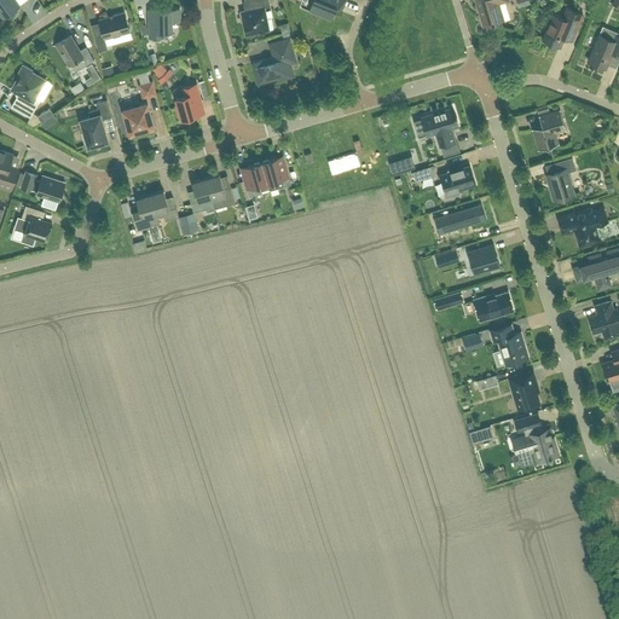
[(0,0),(0,10),(4,16),(10,11),(11,13),(18,9),(17,6),(19,5),(15,0),(0,0)]
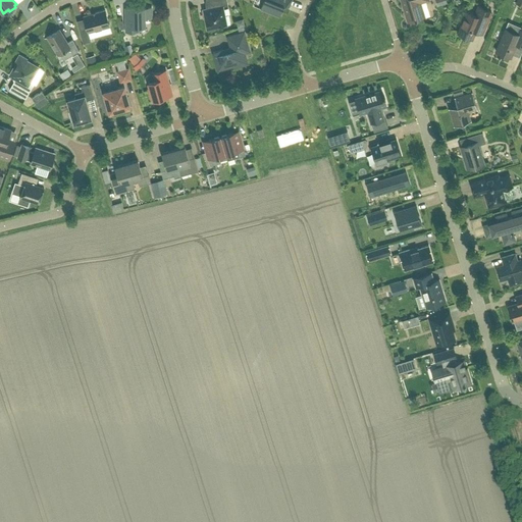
[(226,0),(206,0),(206,4),(207,8),(203,9),(207,29),(227,24),(226,24),(230,23),(228,14),(225,15),(223,5),(228,4),(226,0)]
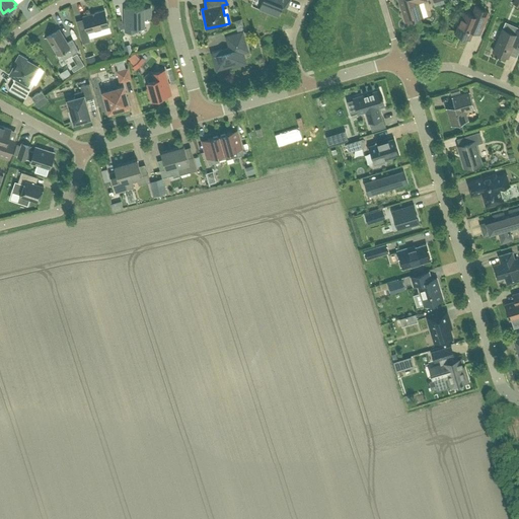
[(289,0),(262,0),(258,8),(278,16),(283,4),(287,6),(289,0)]
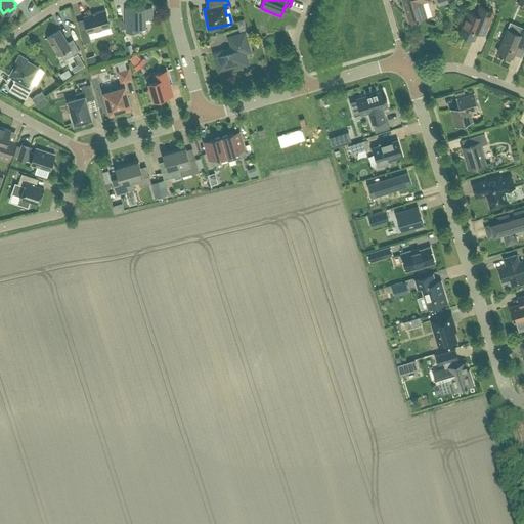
[(429,0),(402,0),(408,22),(427,16),(423,2),(429,0)]
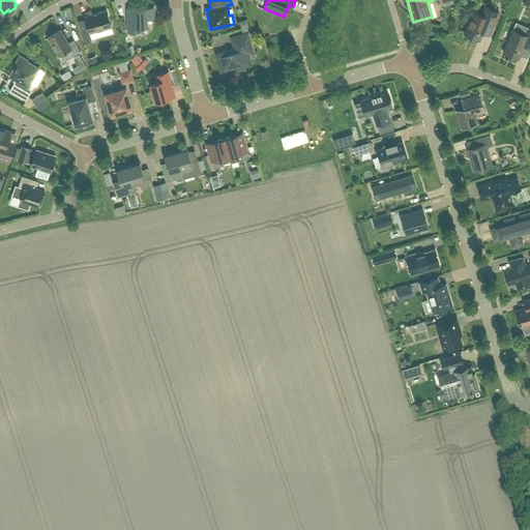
[(499,11),(486,6),(481,15),(474,11),(465,33),(479,39),(482,31),(490,33),(499,11)]
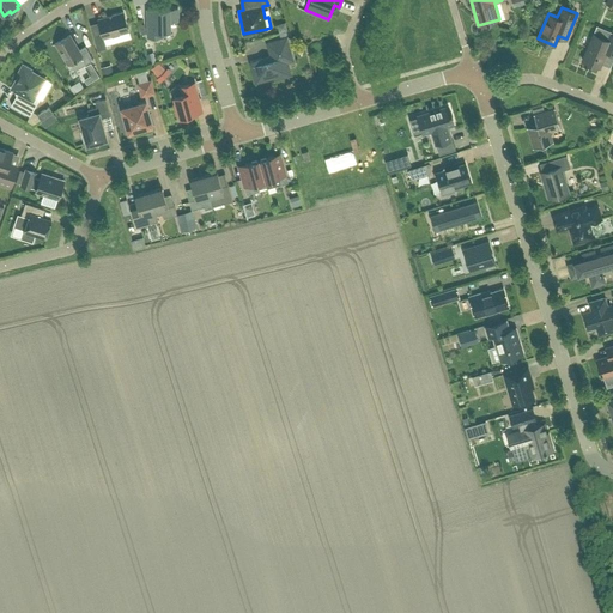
[(147,8),(149,36),(163,36),(162,30),(170,30),(170,20),(178,20),(177,8),(169,10),(169,8),(147,8)]
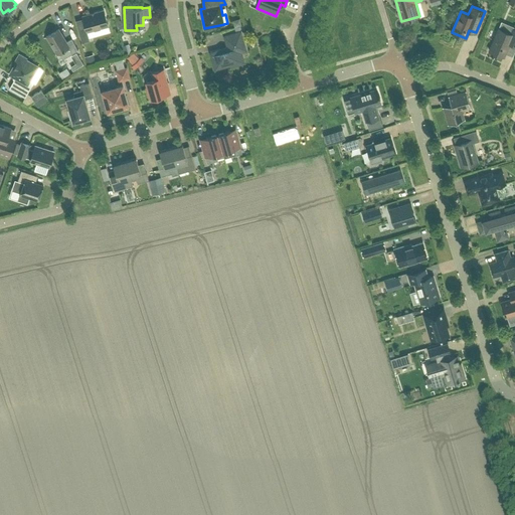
[(108,25),(104,10),(82,16),(86,27),(78,29),(81,42),(90,40),(88,31),(108,25)]
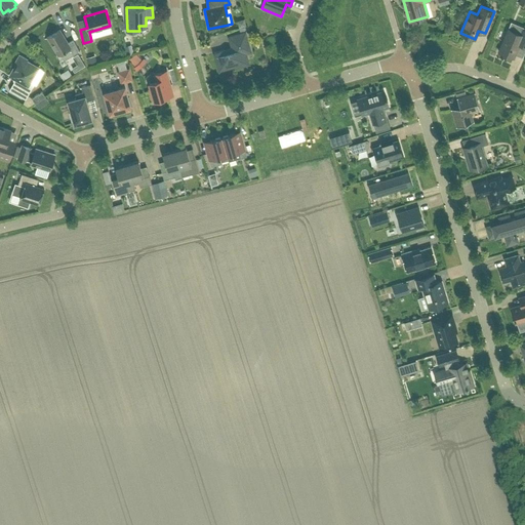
[(521,34),(508,29),(498,51),(514,57),(519,44),(524,46),(524,30),(523,29),(521,34)]
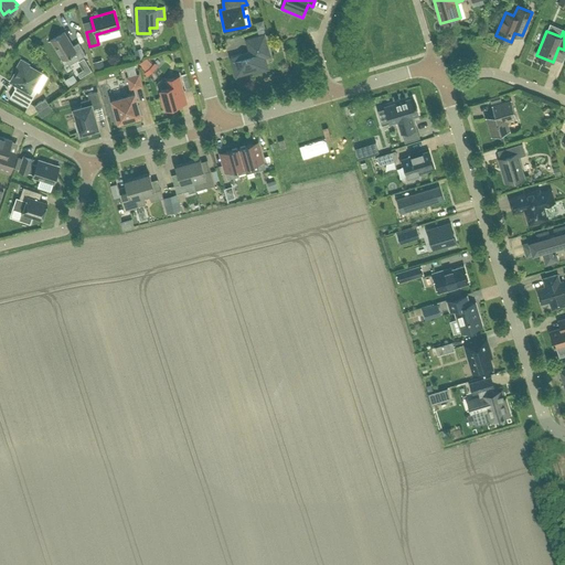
[(73,45),(64,32),(51,40),(63,59),(64,57),(68,65),(86,54),(78,42),(73,45)]
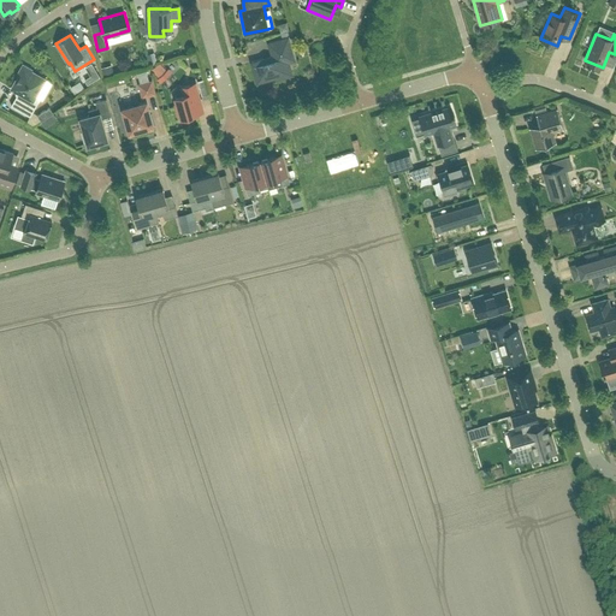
[(294,59),(288,37),(268,43),(272,57),(253,63),(258,81),(268,78),(268,77),(277,75),(277,77),(279,78),(289,75),(290,73),(288,61),(294,59)]
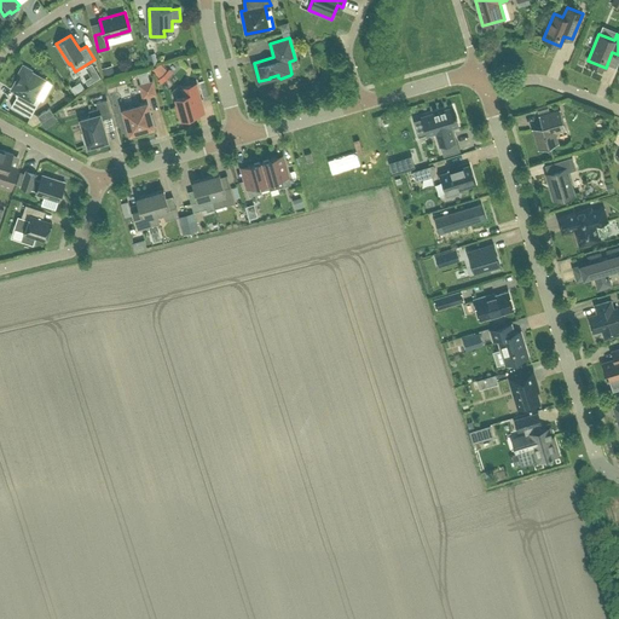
[(250,44),(253,51),(264,47),(262,41),(250,44)]
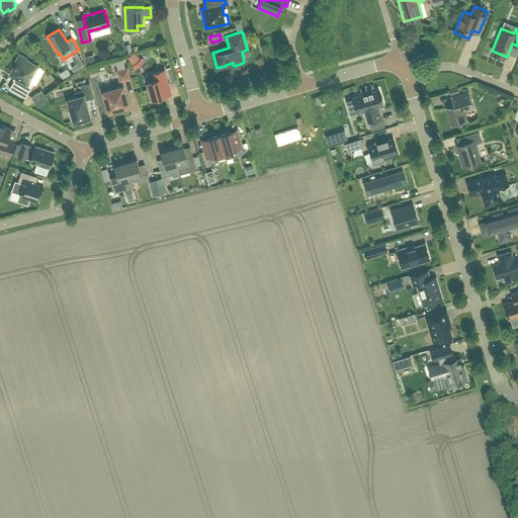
[(137,69),(146,63),(138,52),(130,58),(137,69)]
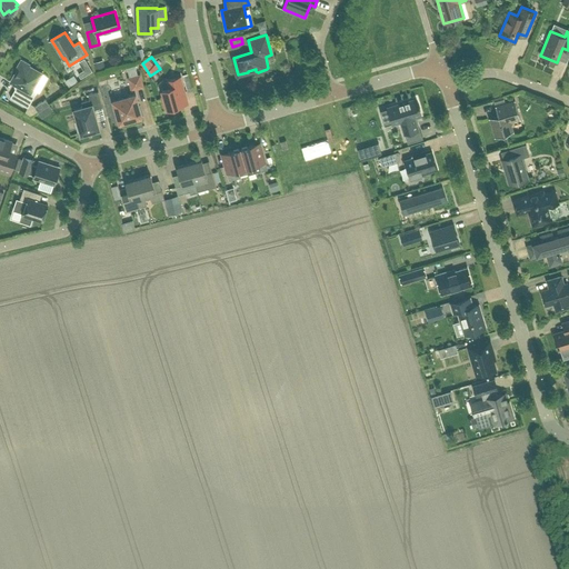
[(30,65),(21,59),(17,68),(18,68),(10,81),(17,86),(10,97),(28,107),(37,91),(33,89),(42,73),(29,66),(30,65)]
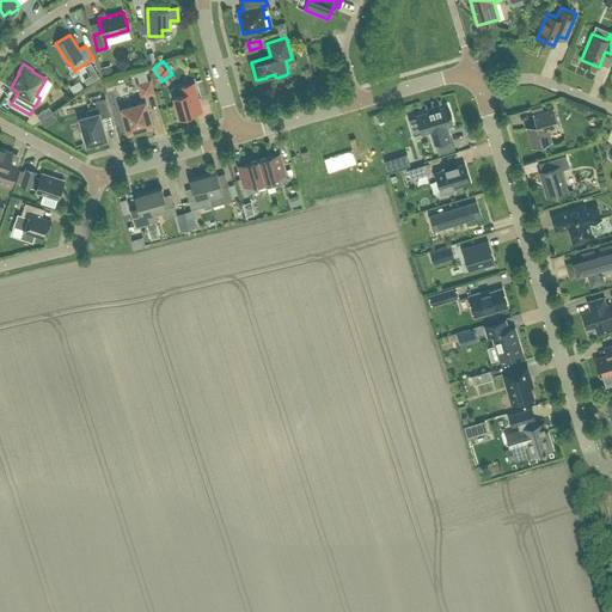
[(155,92),(151,79),(138,83),(141,97),(155,92)]
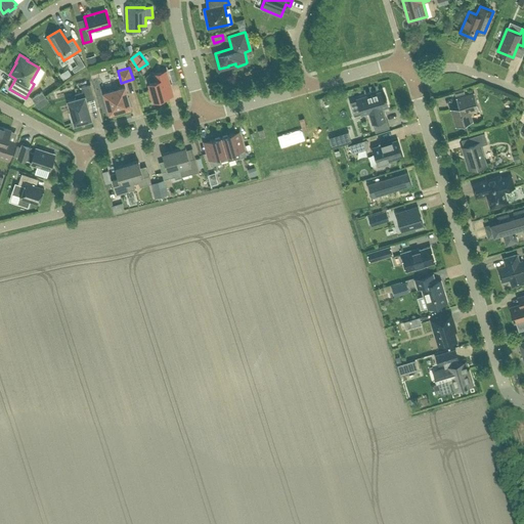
[(173,94),(166,71),(154,74),(156,80),(149,82),(150,88),(148,89),(151,98),(154,98),(154,100),(173,94)]
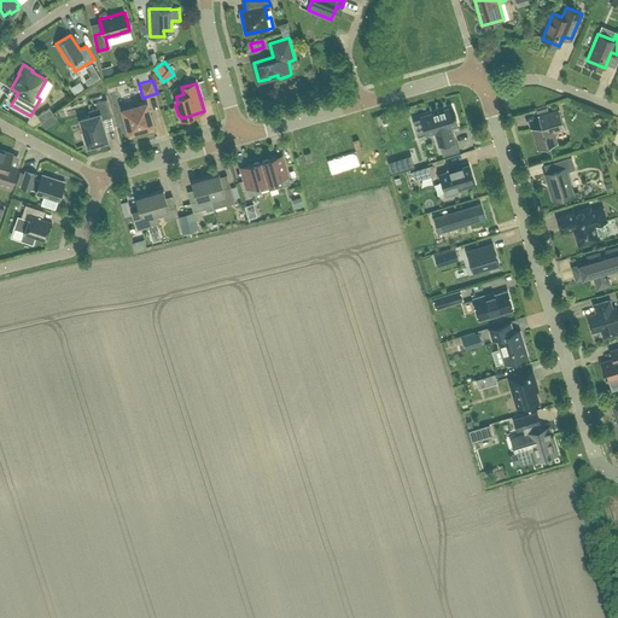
[(111,116),(106,99),(95,101),(98,108),(88,110),(89,116),(81,118),(85,132),(82,133),(85,141),(87,141),(88,145),(108,139),(101,118),(111,116)]
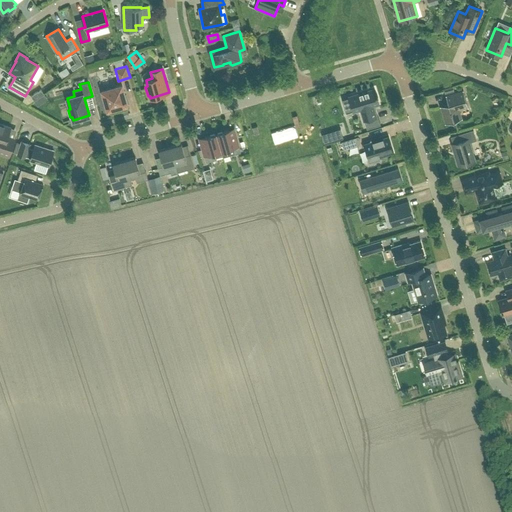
[(127,104),(122,84),(101,90),(107,110),(127,104)]
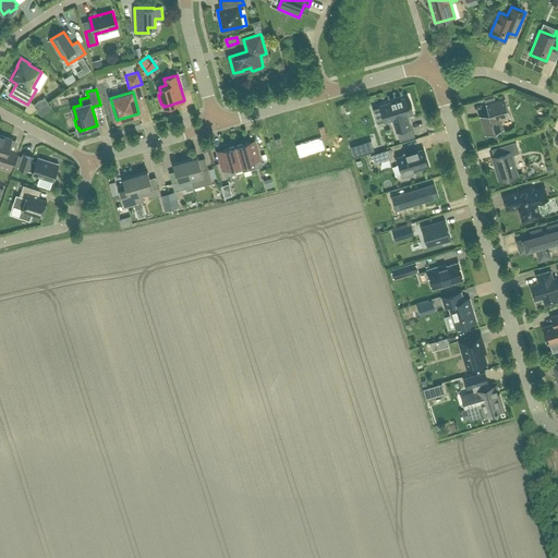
[(410,102),(408,96),(380,105),(386,121),(393,119),(400,140),(414,135),(412,128),(410,129),(407,114),(413,112),(411,107),(412,106),(411,102),(410,102)]
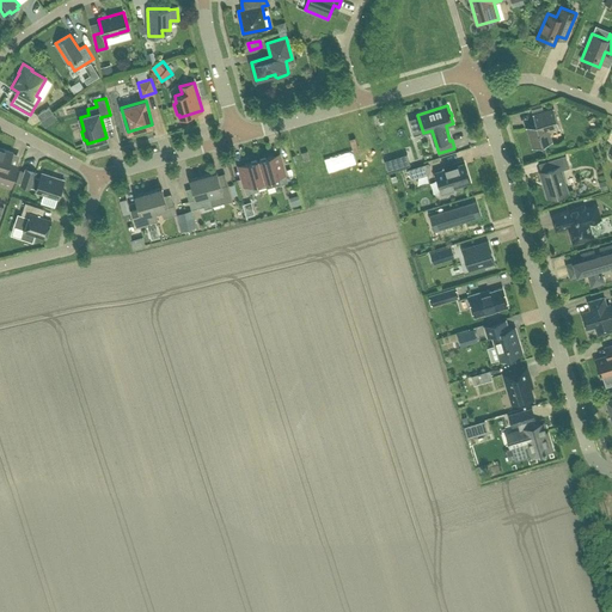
[(53,111),(49,106),(38,114),(42,120),(53,111)]
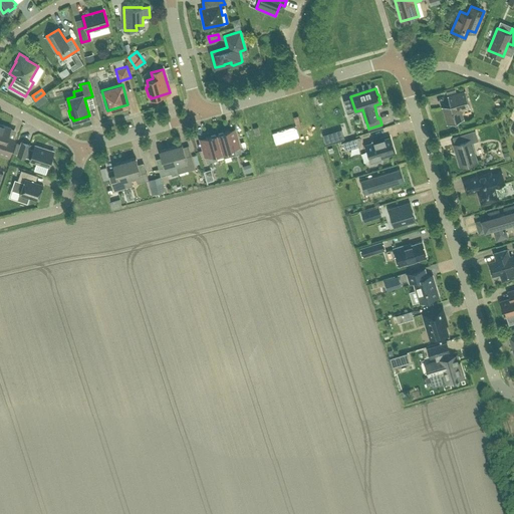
[(470,107),(465,89),(447,95),(450,103),(442,106),(447,123),(464,118),(462,112),(464,109),(470,107)]
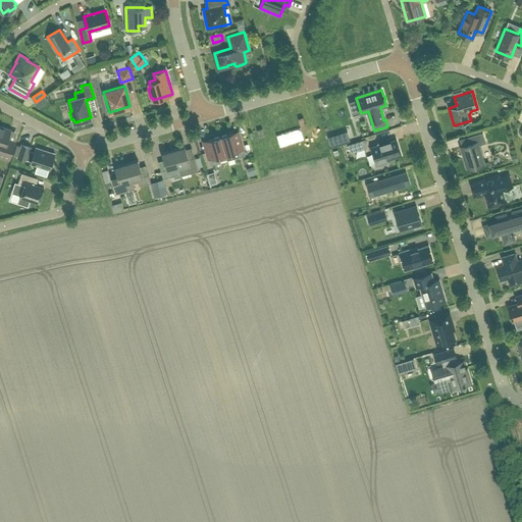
[(0,125),(0,156),(8,159),(14,142),(7,140),(11,129),(0,125)]
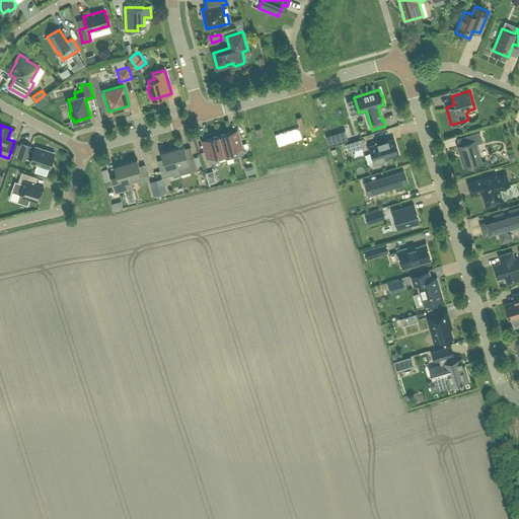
[(237,130),(219,135),(226,158),(227,159),(243,154),(237,130)]
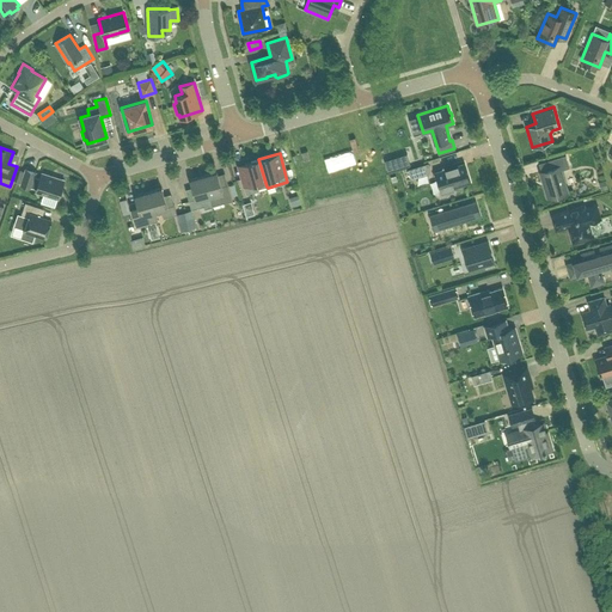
[(569,167),(565,154),(550,159),(552,167),(539,171),(546,197),(568,191),(562,169),(569,167)]
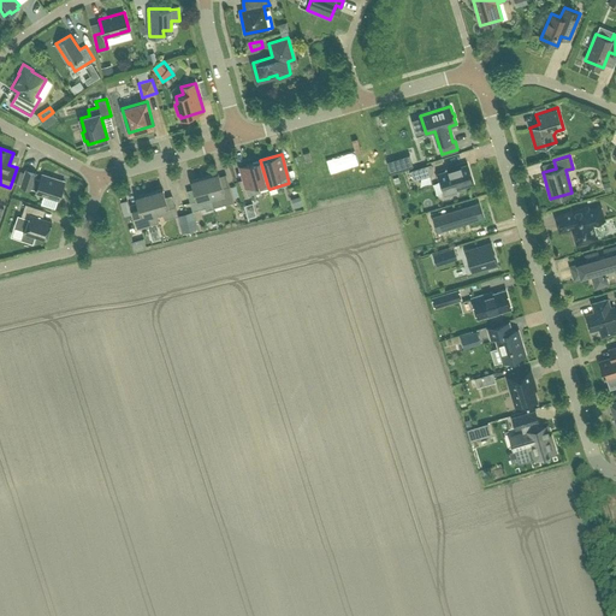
[(260,190),(268,188),(260,160),(240,166),(248,195),(261,191),(260,190)]
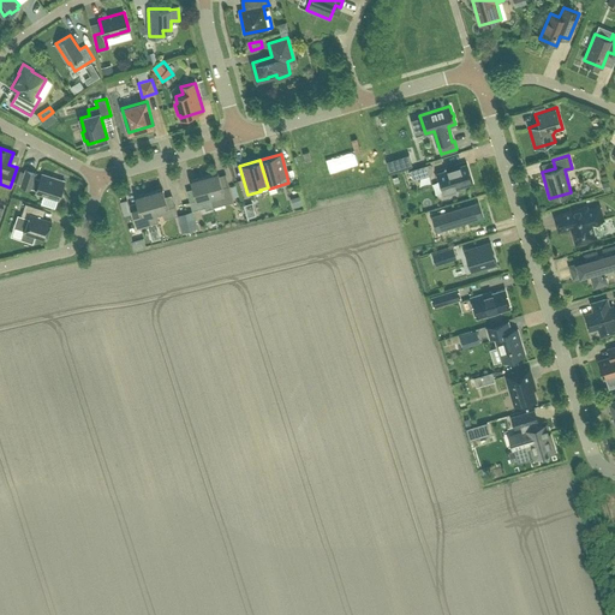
[(473,184),(466,162),(452,167),(452,166),(443,168),(445,169),(436,172),(439,180),(442,192),(447,191),(473,184)]
